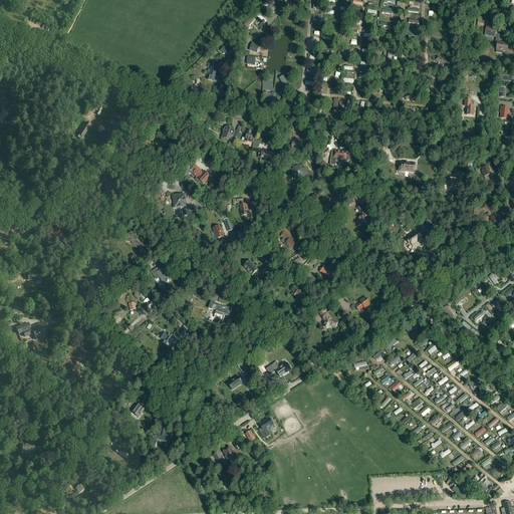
[(257,17),(265,24),(267,21),(263,18),(261,17),(259,15),(257,17)]
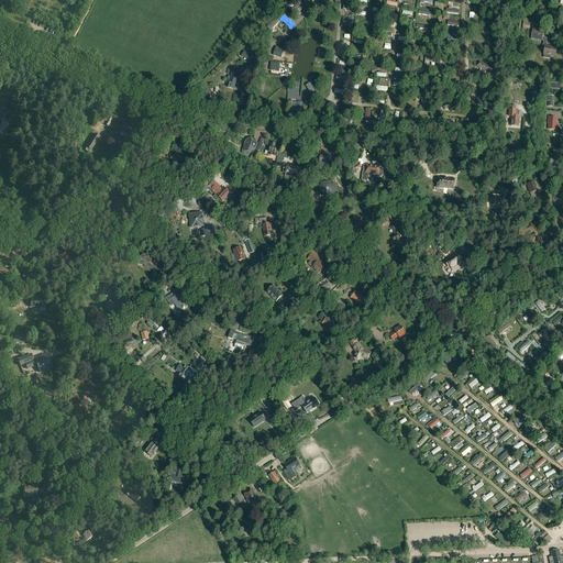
[(276,19),(267,29),(271,32),(279,22),(276,19)]
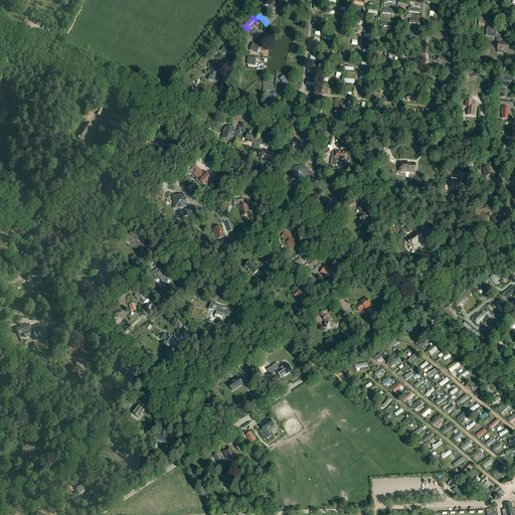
[(497,27),(488,26),(486,35),(496,36),(497,27)]
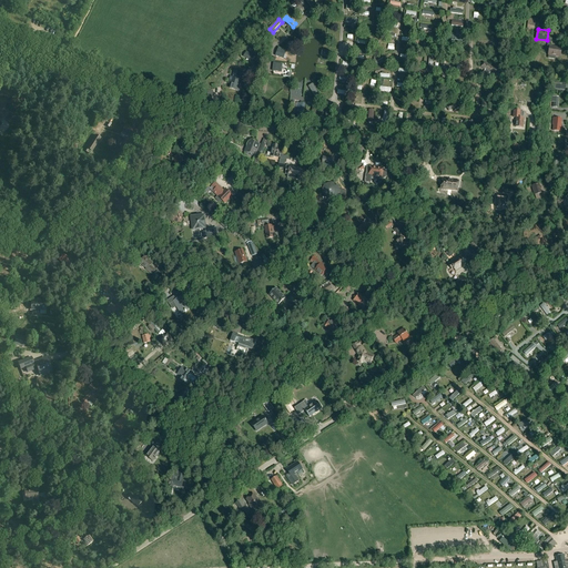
[(550,47),(548,56),(549,56),(548,58),(555,59),(556,57),(560,58),(561,48),(550,47)]
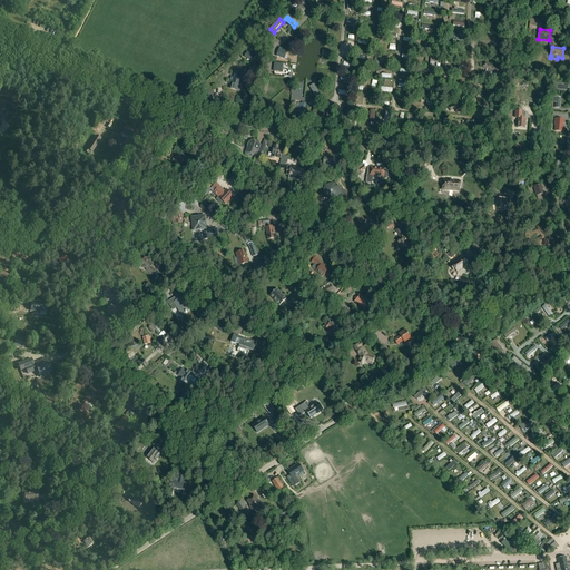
[(287,51),(279,49),(277,57),(285,59),(287,51)]
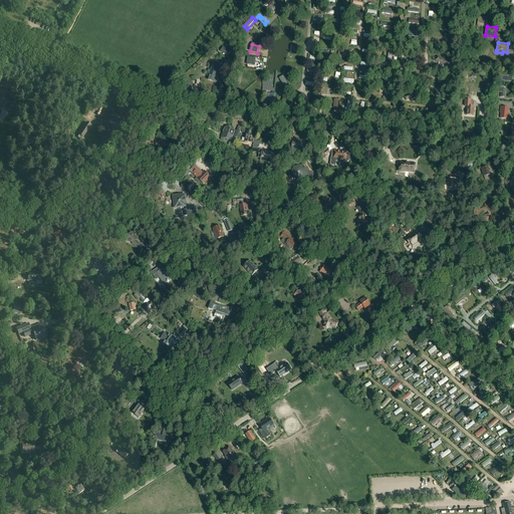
[(223,47),(220,51),(226,55),(229,51),(223,47)]
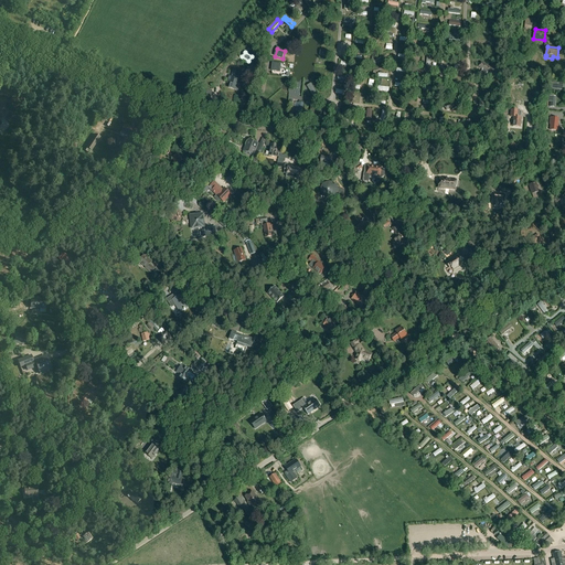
[(373,60),(370,62),(372,65),(376,63),(382,60),(381,55),(375,59),(373,60)]
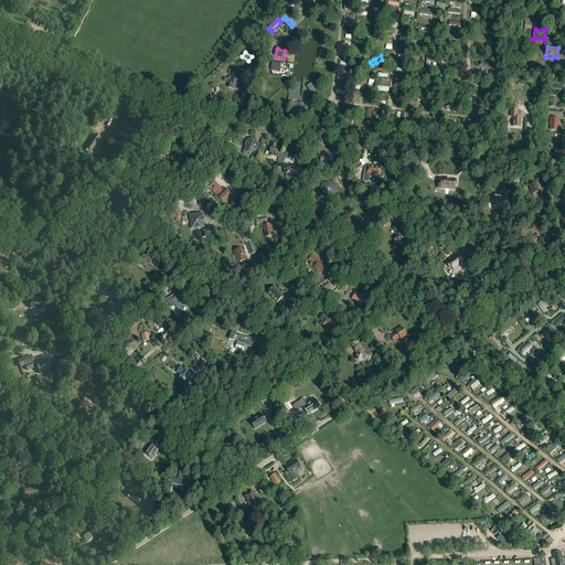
[(272,71),(279,72),(280,64),(273,63),(272,71)]
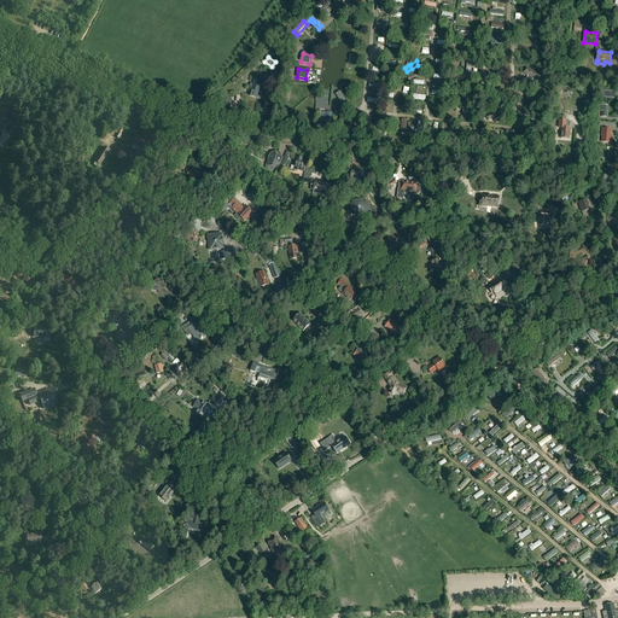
[(541,76),(534,73),(526,69),(524,74),(528,76),(528,77),(530,79),(532,81),(534,79),(538,81),(541,76)]
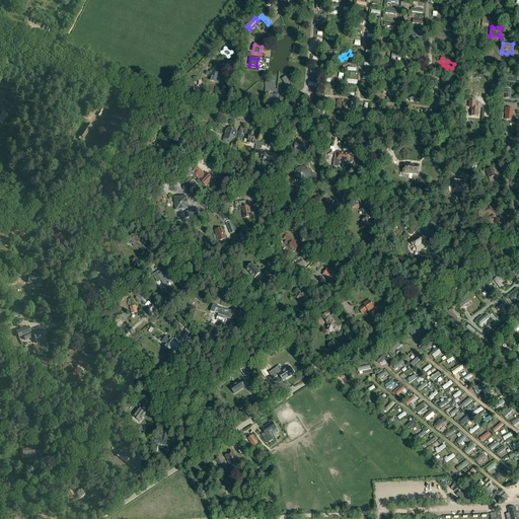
[(233,72),(236,62),(230,60),(229,63),(227,67),(227,68),(226,70),(233,72)]
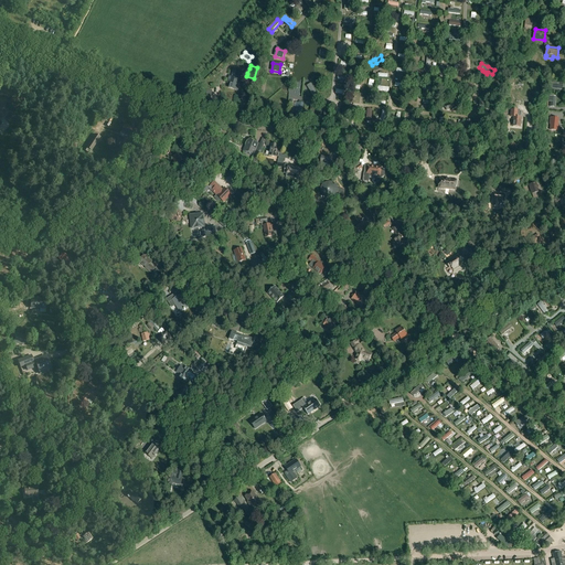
[(230,82),(228,87),(238,91),(240,85),(236,84),(238,78),(242,78),(244,73),(233,70),(232,76),(232,77),(230,76),(227,82),(230,82)]
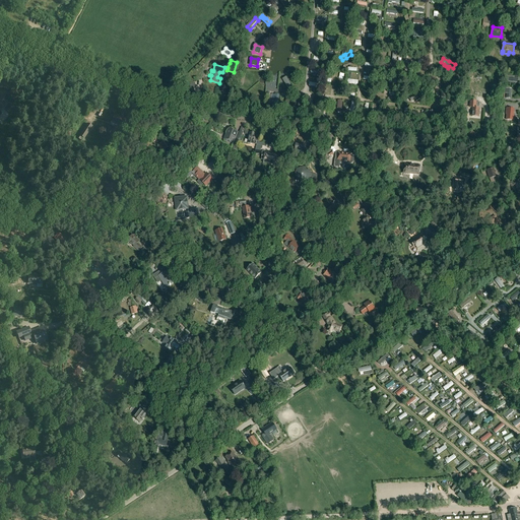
[(288,89),(293,87),(286,77),(282,80),(288,89)]
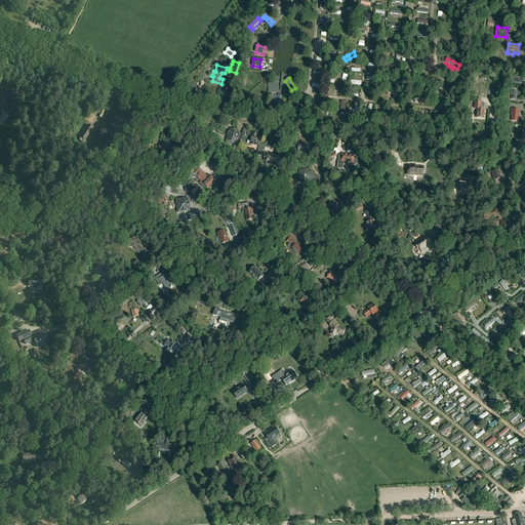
[(425,91),(418,94),(412,98),(415,103),(419,101),(419,103),(422,101),(425,99),(423,97),(428,95),(425,91)]
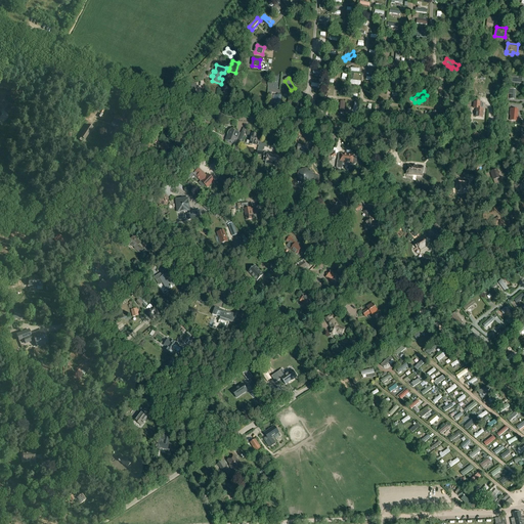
[(476,108),(476,118),(482,118),(483,110),(480,110),(480,102),(474,102),(473,108),(476,108)]
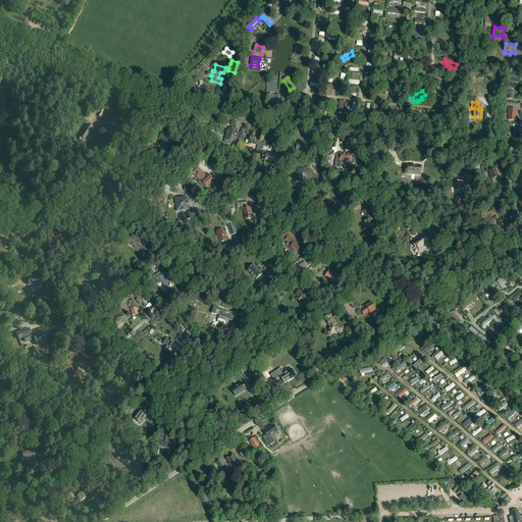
[(515,121),(516,109),(509,109),(508,115),(509,115),(508,120),(515,121)]
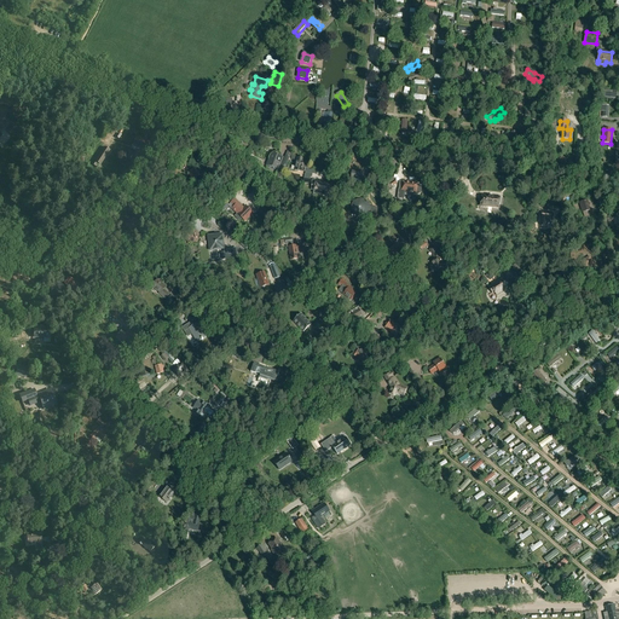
[(137,162),(142,148),(144,142),(137,139),(134,145),(138,148),(133,161),(137,162)]
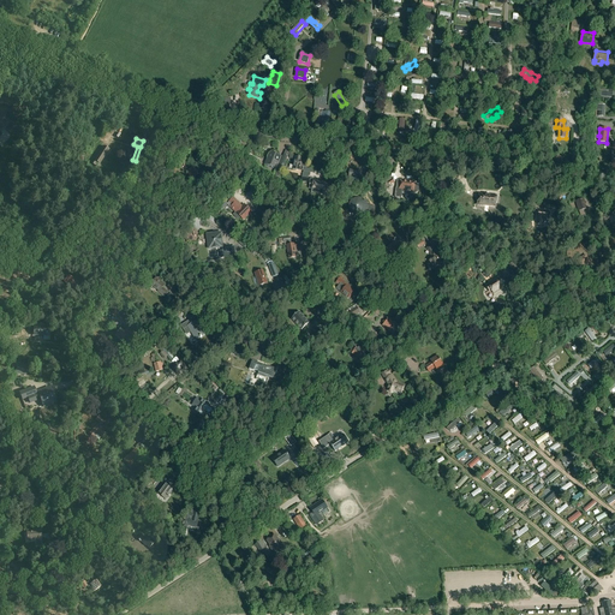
[(108,150),(103,147),(95,161),(100,165),(108,150)]
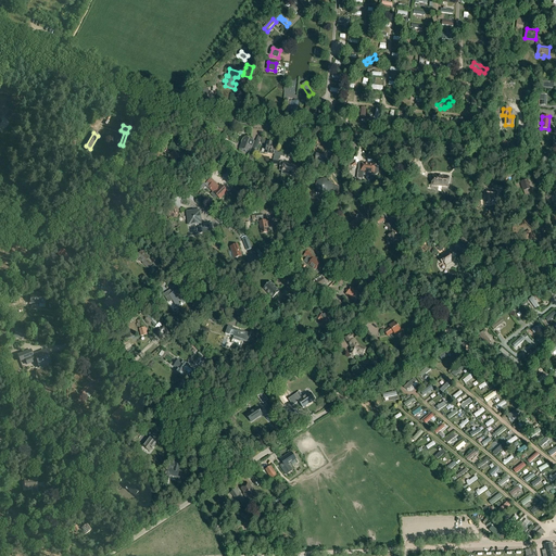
[(258,137),(252,154),(255,155),(262,138),(258,137)]
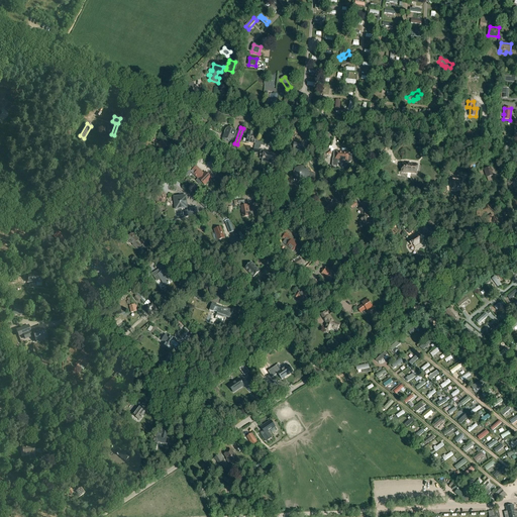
[(228,131),(226,130),(223,138),(232,141),(236,132),(233,131),(233,129),(228,128),(228,131)]
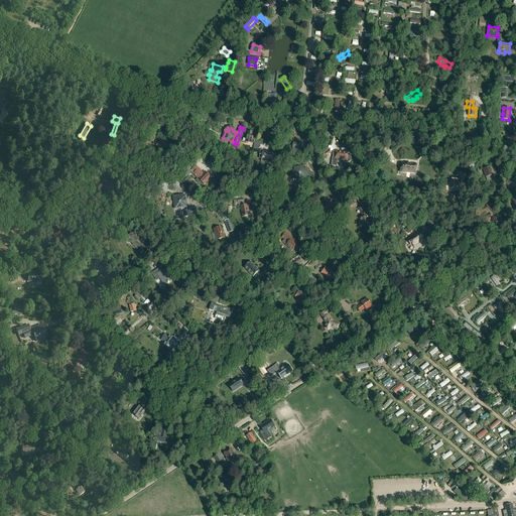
[(166,146),(161,141),(157,145),(161,150),(166,146)]
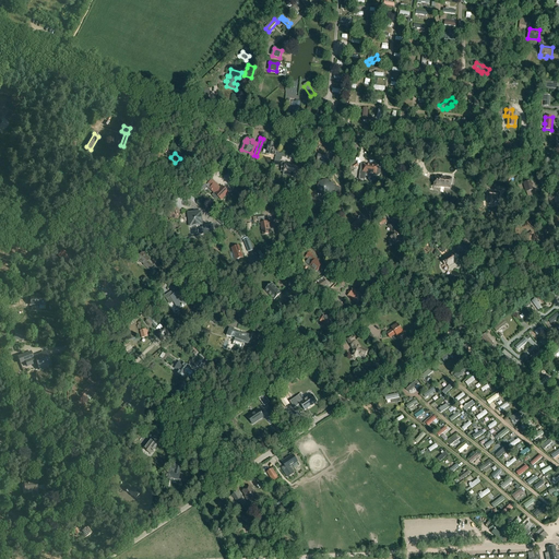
[(317,161),(324,162),(324,166),(332,166),(332,159),(329,159),(329,154),(324,154),(324,155),(318,155),(317,161)]
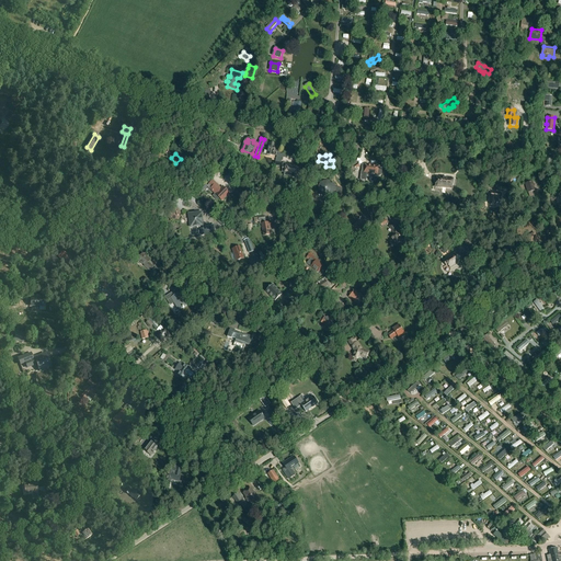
[(283,164),(282,170),(283,170),(282,172),(284,172),(284,175),(290,176),(290,173),(294,173),(294,178),(300,179),(302,168),(298,167),(297,168),(285,165),(285,164),(283,164)]
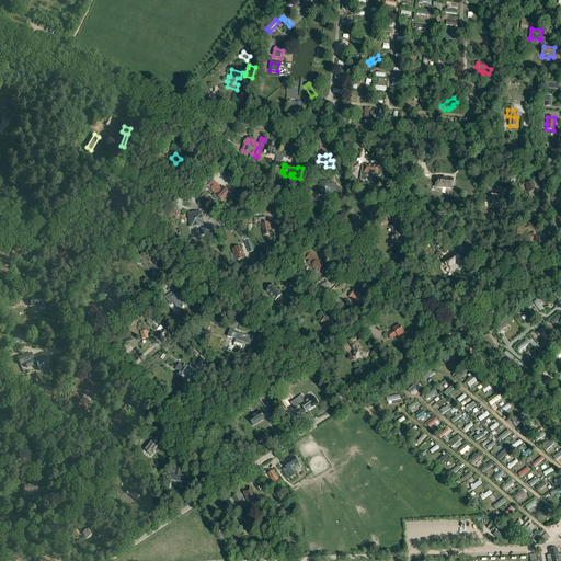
[(363,165),(362,172),(361,172),(361,181),(366,181),(367,173),(377,174),(377,175),(378,176),(379,176),(380,176),(381,175),(381,174),(382,169),(378,168),(373,168),(373,167),(368,165),(367,167),(363,165)]
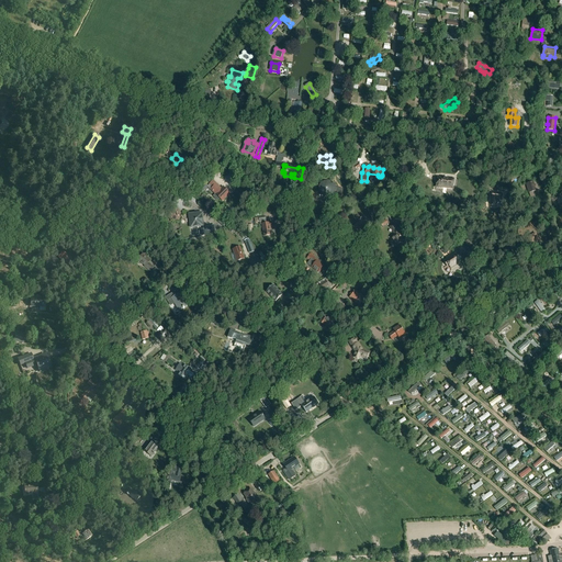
[(453,180),(448,179),(448,181),(442,180),(442,179),(438,178),(438,181),(437,181),(436,188),(452,189),(453,180)]
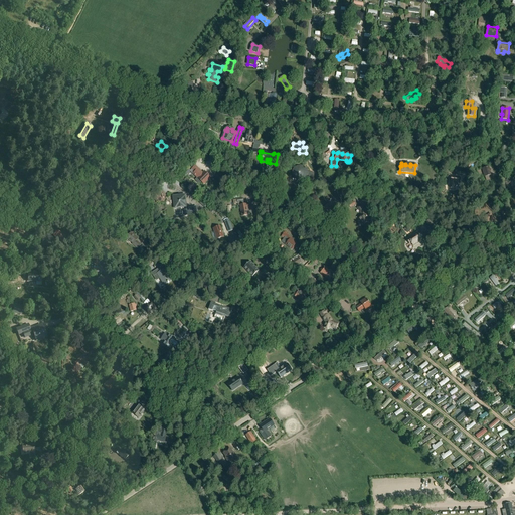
[(195,166),(192,169),(195,172),(193,173),(204,184),(210,178),(204,172),(203,173),(195,166)]
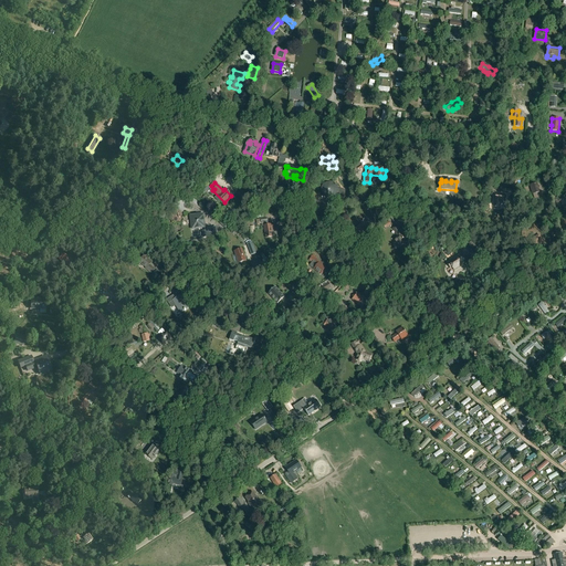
[(336,185),(335,186),(334,185),(332,184),(331,182),(328,182),(326,184),(325,184),(323,185),(322,187),(322,188),(321,190),(321,191),(322,194),(323,196),(324,197),(325,196),(326,196),(327,197),(328,197),(329,197),(332,196),(333,199),(335,198),(336,197),(337,196),(338,194),(338,191),(338,190),(338,188),(337,186),(336,185)]
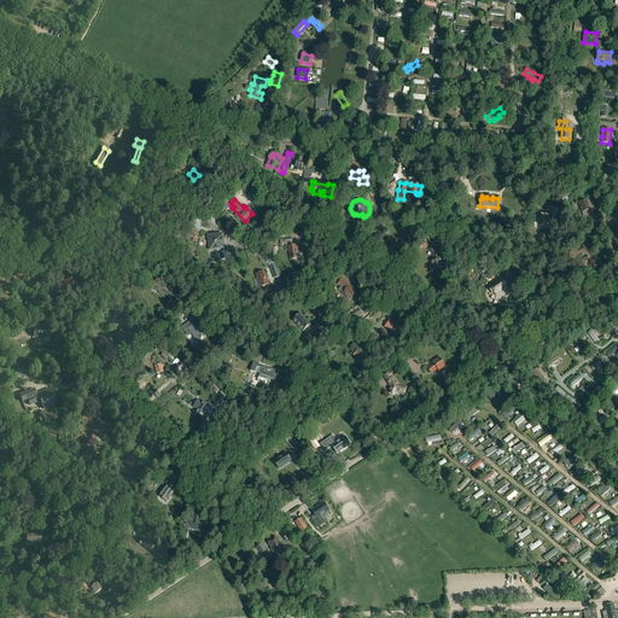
[(217,208),(222,213),(229,205),(225,200),(217,208)]
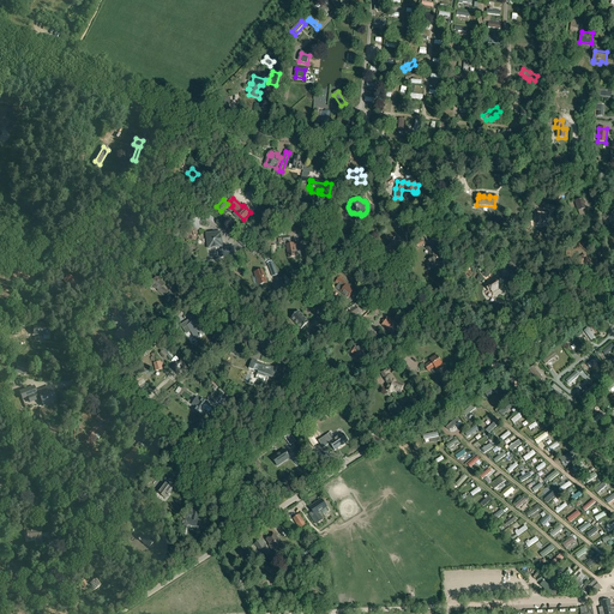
[(576,202),(578,211),(585,209),(583,199),(576,202)]
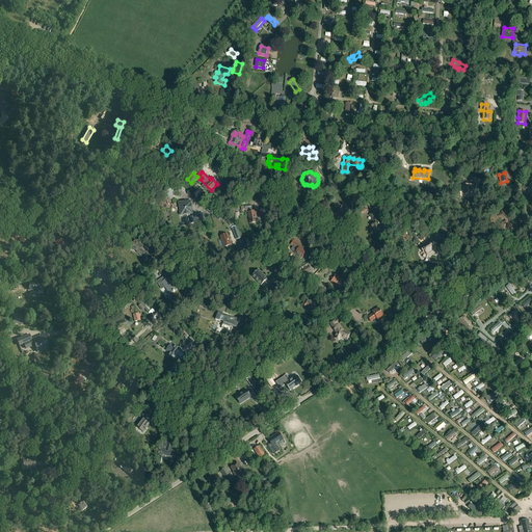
[(473,189),(474,184),(466,183),(464,194),(470,194),(470,189),(473,189)]
